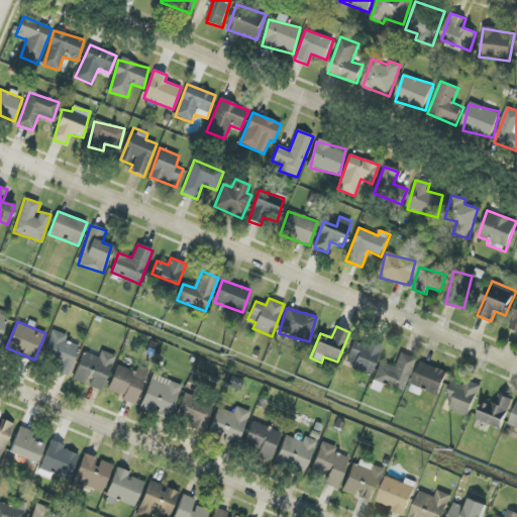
[(67,335),(52,330),(43,356),(59,362),(56,372),(69,377),(79,346),(65,341),(67,335)]
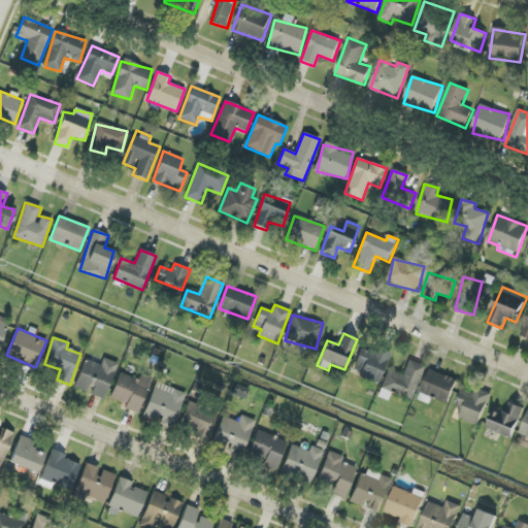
[(368,353),(361,350),(352,371),(377,384),(391,354),(372,344),(368,353)]
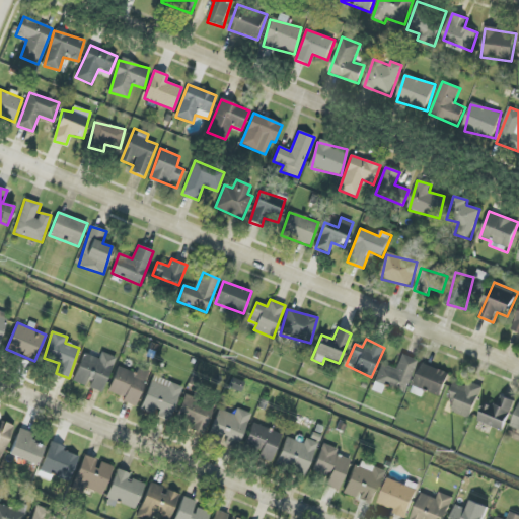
[(99,359),(83,353),(73,381),(87,387),(101,392),(116,357),(101,352),(99,359)]
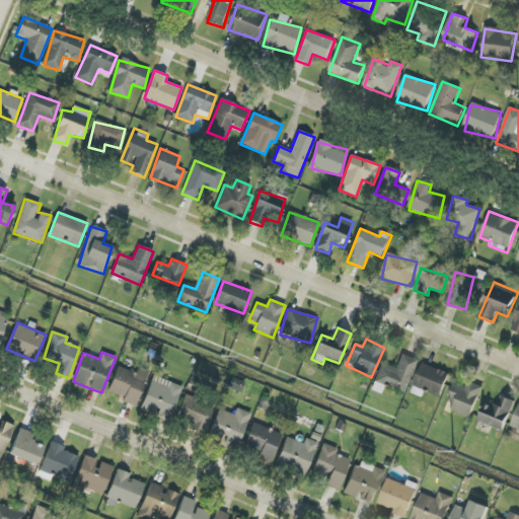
[(416,360),(400,354),(395,369),(381,364),(372,390),(380,393),(383,386),(404,393),(416,360)]
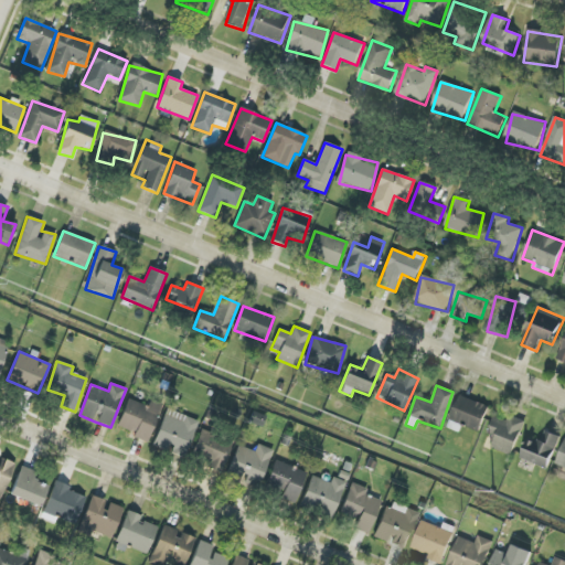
[(462,425),(480,432),(489,405),(458,395),(447,427),(460,432),(462,425)]
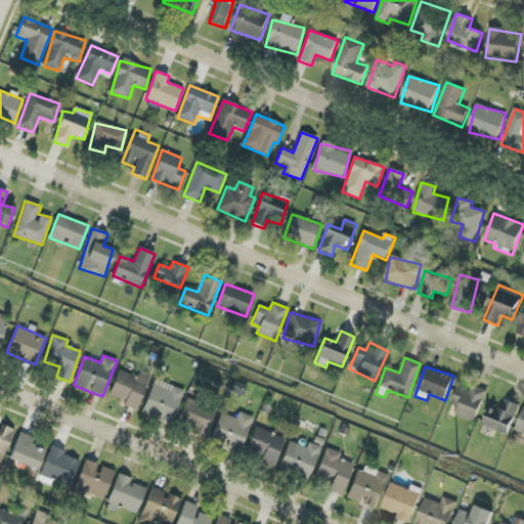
[(110,395),(126,401),(124,406),(137,410),(147,380),(118,370),(110,395)]
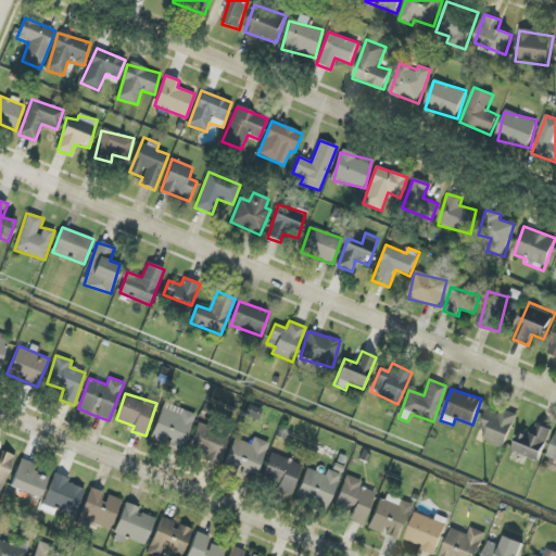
[(167,445),(181,451),(196,415),(164,403),(151,439),(167,444),(167,445)]
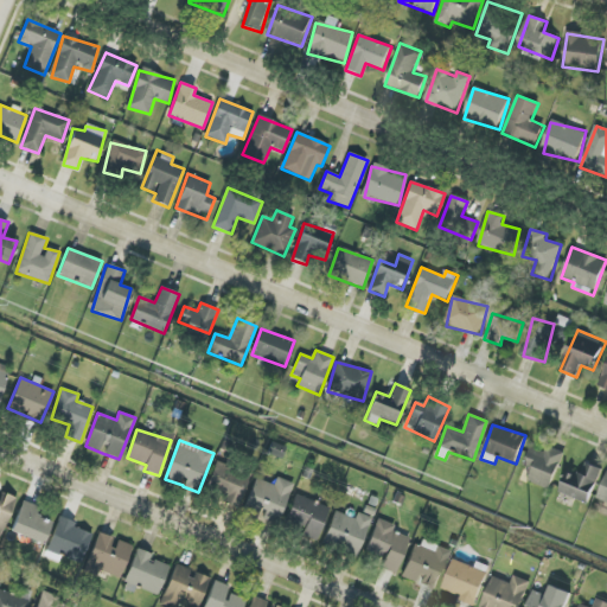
[(545,453),(535,448),(523,480),(551,490),(564,453),(548,447),(545,453)]
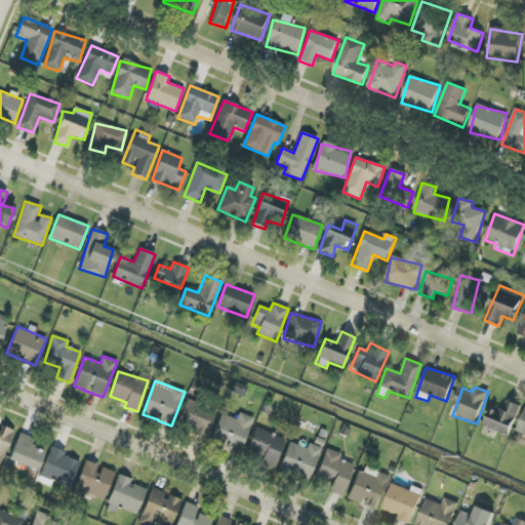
[(510,436),(521,406),(508,400),(502,412),(492,408),(484,427),(510,436)]
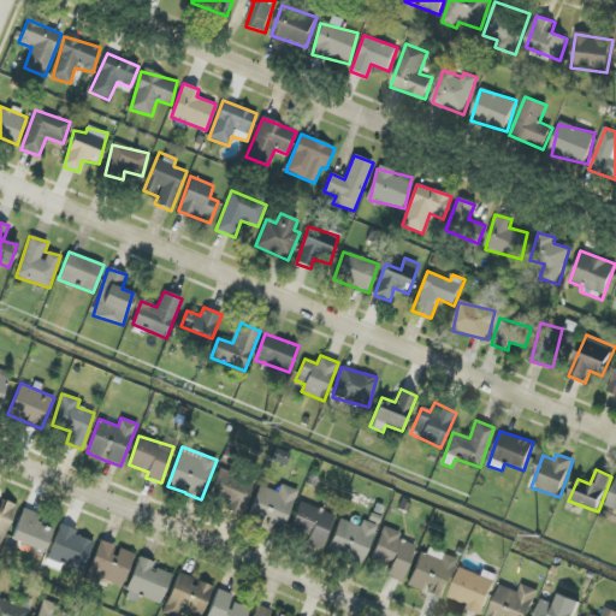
[(211,498),(230,503),(227,511),(243,515),(253,480),(219,471),(211,498)]
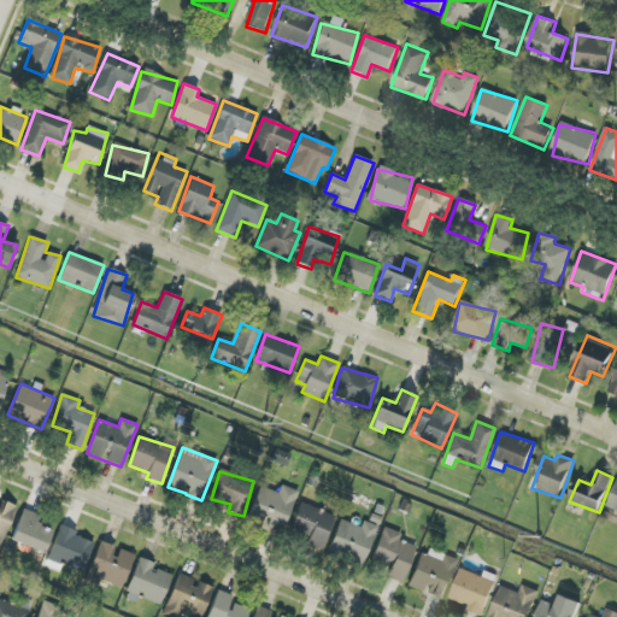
[(299,492),(282,486),(278,493),(260,486),(247,519),(265,526),(264,527),(282,534),(299,492)]
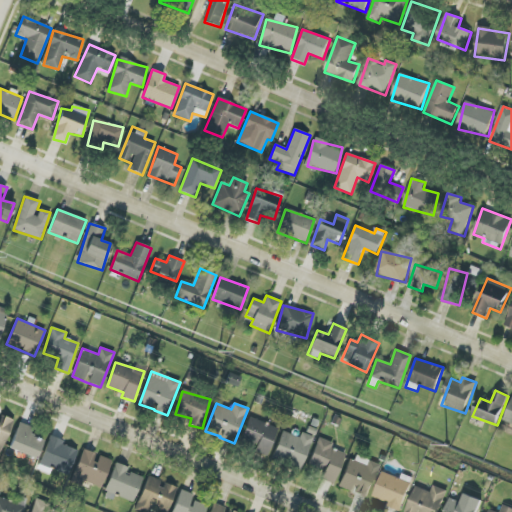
[(13,420),(0,415),(0,453),(2,454),(13,420)]
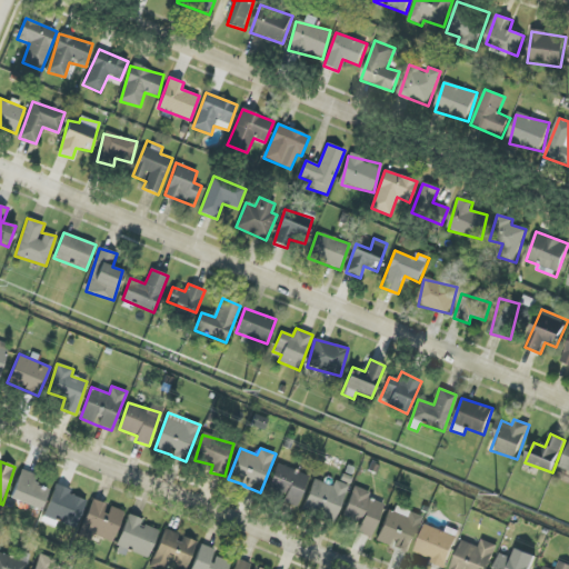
[(309,476),(278,463),(267,490),(283,497),(281,501),(297,507),(309,476)]
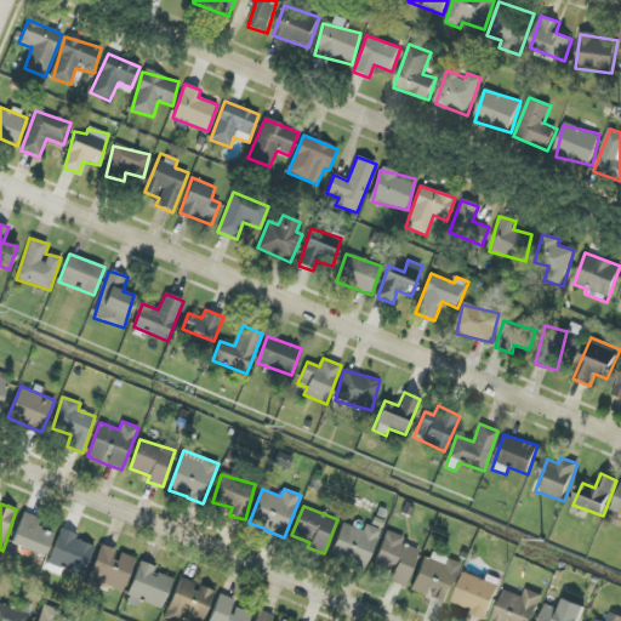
[(39,518),(21,513),(12,547),(45,556),(52,533),(36,529),(39,518)]
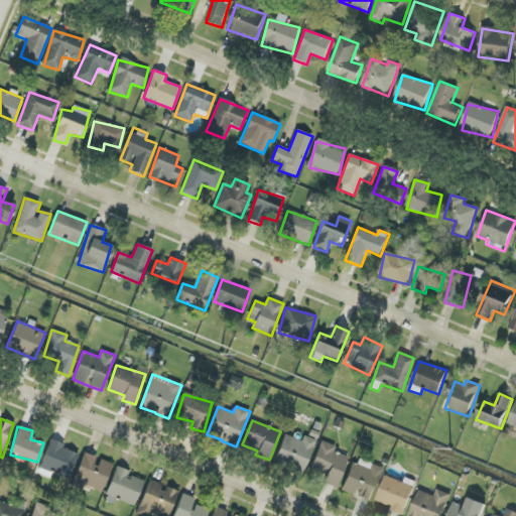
[(301,440),(284,434),(275,462),(304,472),(315,440),(303,436),(301,440)]
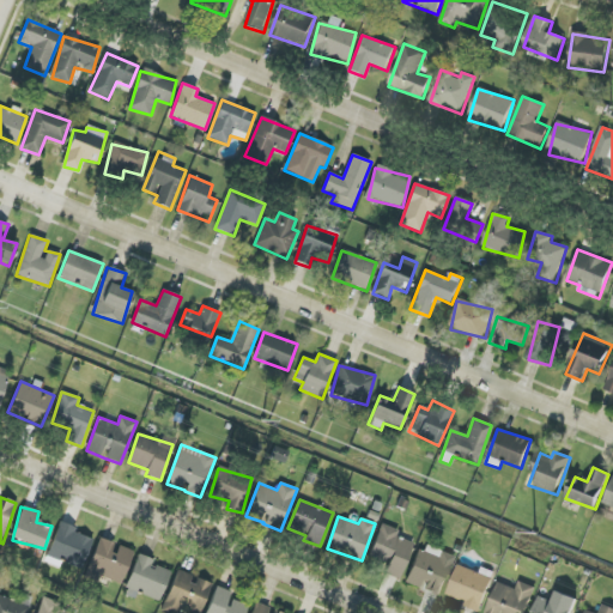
[(413,544),(396,536),(399,530),(381,525),(369,557),(389,564),(384,575),(400,580),(413,544)]
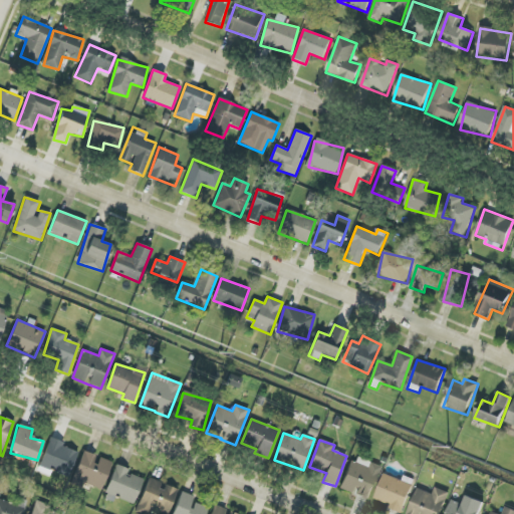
[(101,490),(111,462),(97,457),(97,456),(83,451),(70,484),(81,488),(83,483),(101,490)]
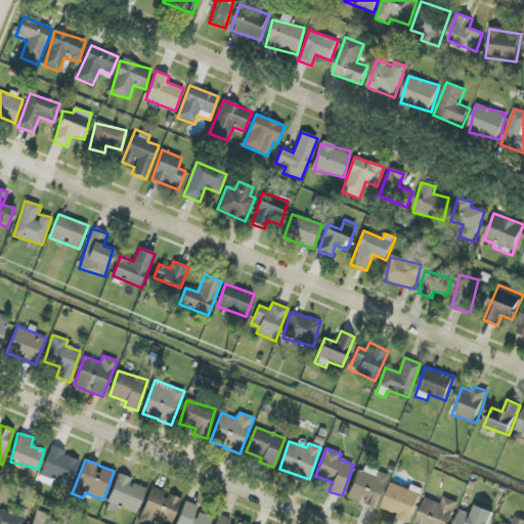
[(349,499),(361,504),(361,505),(378,510),(388,475),(359,466),(349,499)]
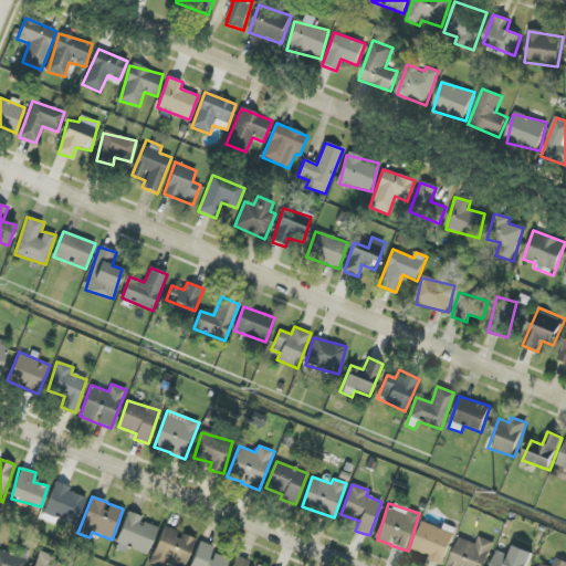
[(128,548),(147,556),(158,526),(127,514),(114,548),(126,554),(128,548)]
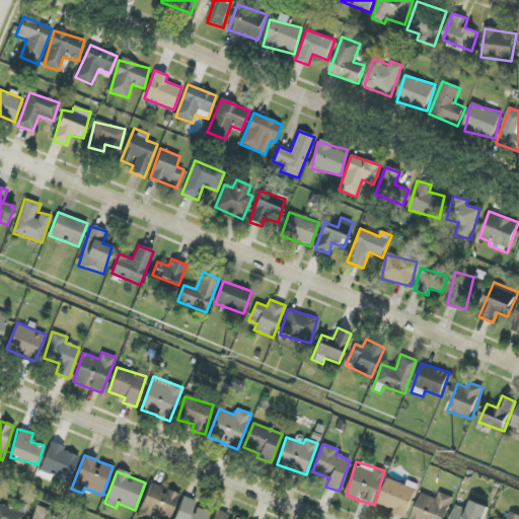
[(406,485),(387,478),(379,505),(395,510),(394,514),(408,518),(418,484),(408,480),(406,485)]
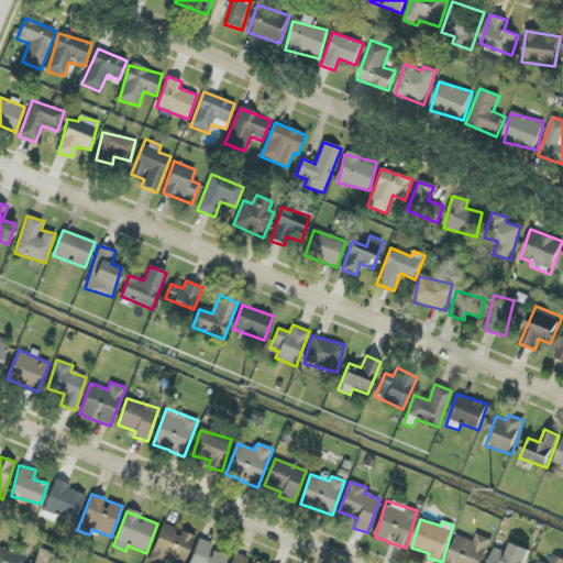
[(150,556),(166,562),(183,562),(194,537),(178,530),(179,530),(163,523),(150,556)]
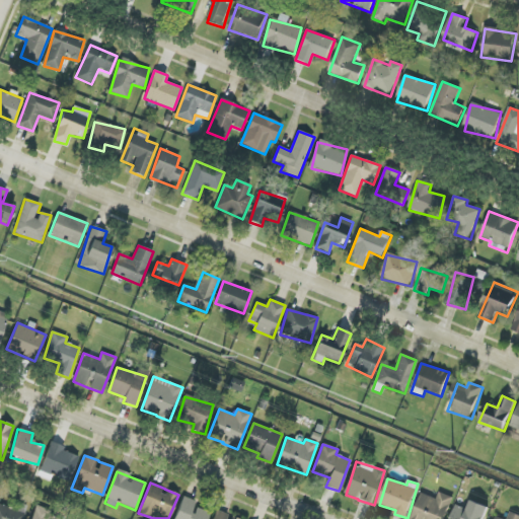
[(444,518),(453,497),(439,493),(437,499),(422,493),(412,518),(444,518)]
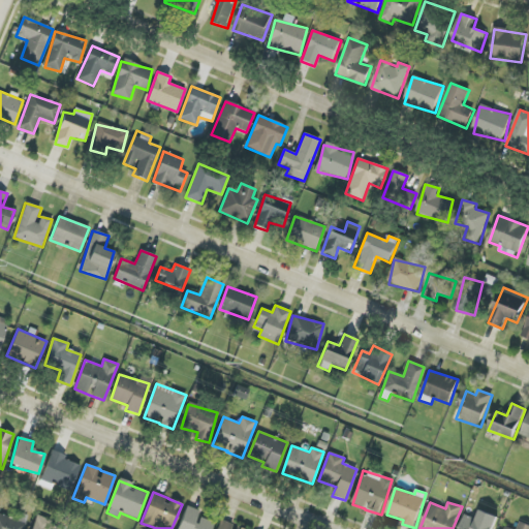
[(198,517),(200,511),(187,506),(177,528),(212,528),(215,524),(198,517)]
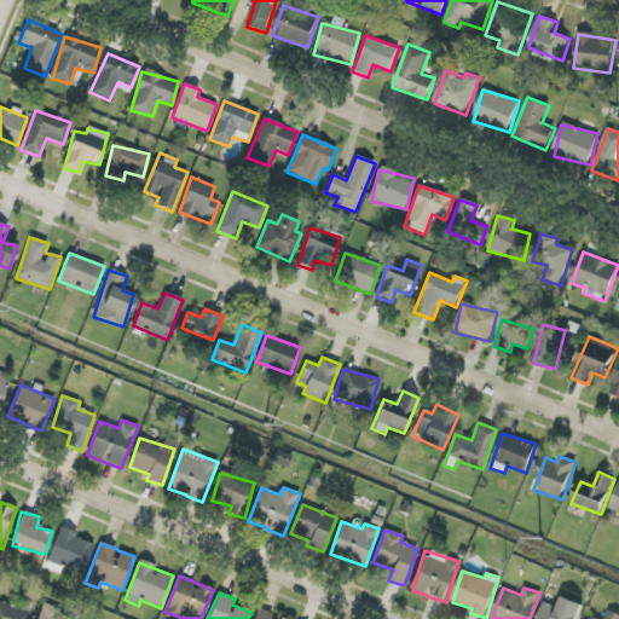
[(28,618),(34,605),(16,597),(12,606),(0,601),(0,618),(28,618)]
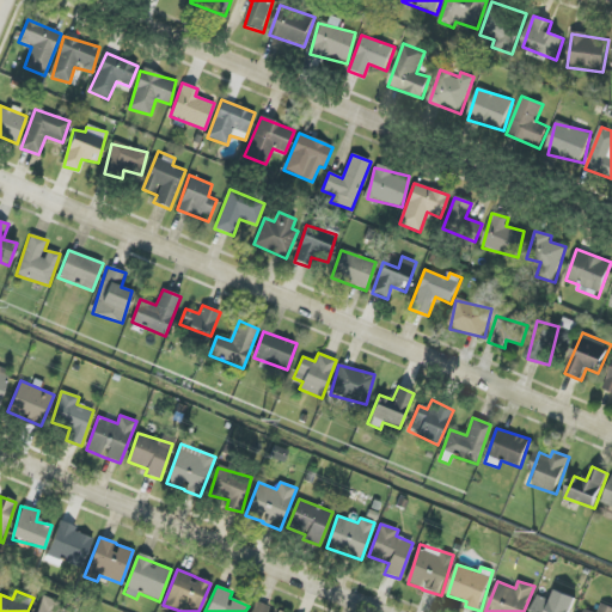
[(570,611),(576,599),(556,591),(552,601),(538,595),(531,611),(570,611)]
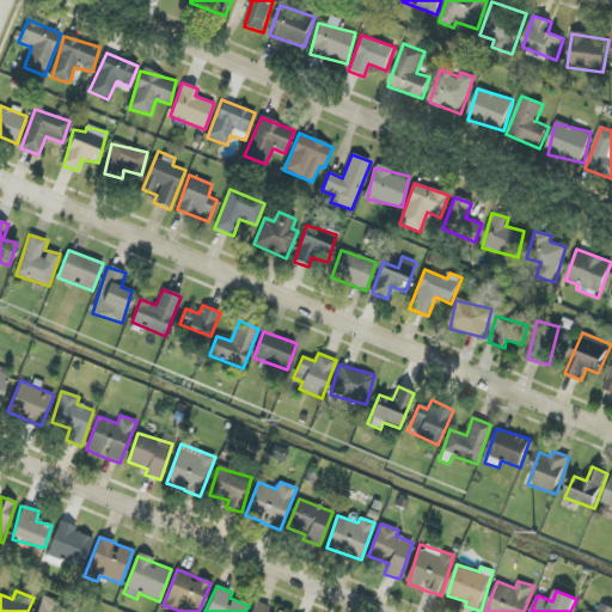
[(67,611),(59,609),(61,603),(43,595),(36,611),(67,611)]
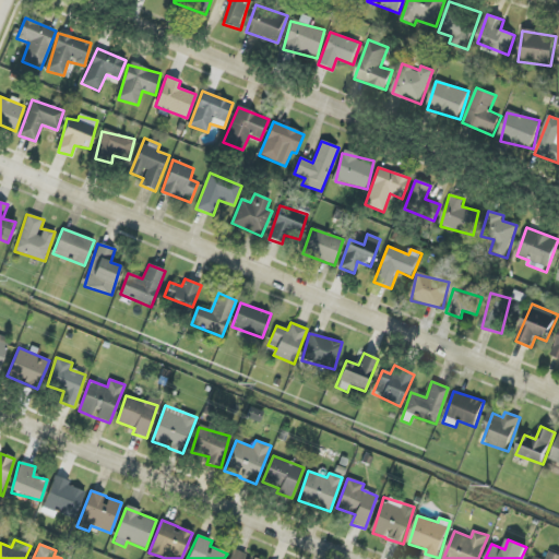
[(244,558),(246,554),(233,549),(228,558),(253,558),(254,558),(253,558),(244,558)]
